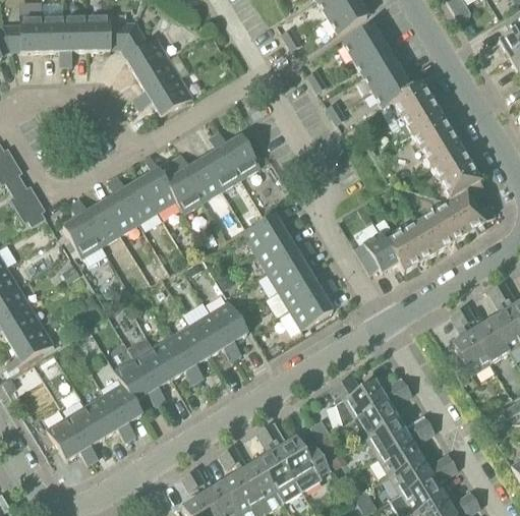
[(319,0),(318,1),(327,17),(354,0),(319,0)]
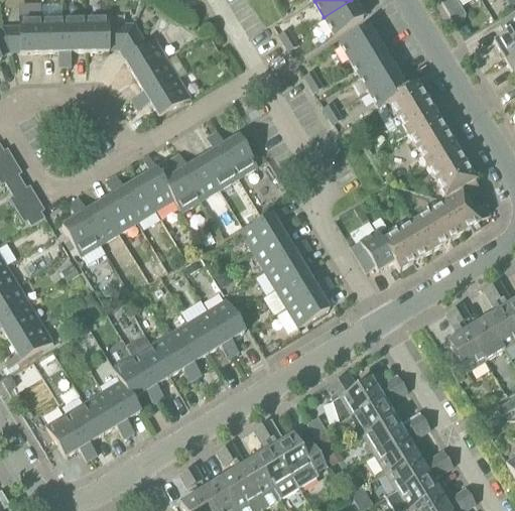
[(351,0),(324,17),(333,31),(335,33),(364,15),(363,13),(355,0),(351,0)]
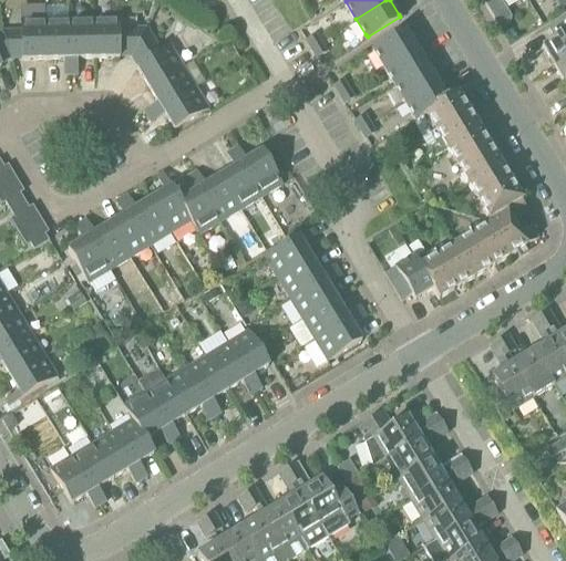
[(501,26),(512,19),(513,13),(504,0),(485,0),(487,4),(493,12),(501,26)]
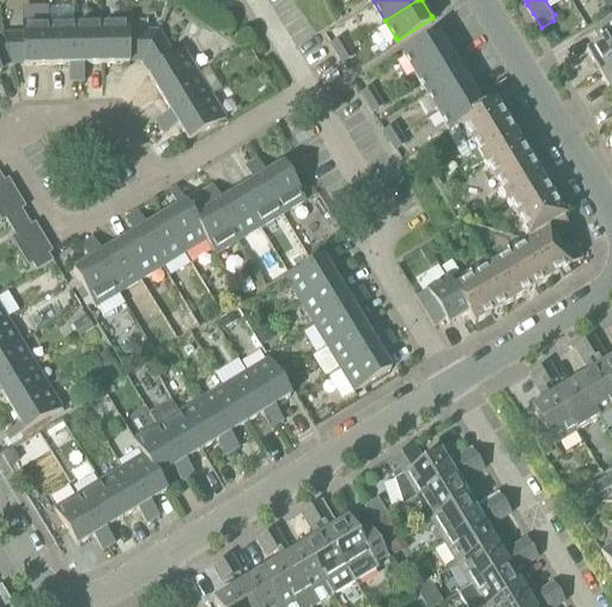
[(611,13),(594,24),(601,37),(586,47),(600,70),(611,62),(611,13)]
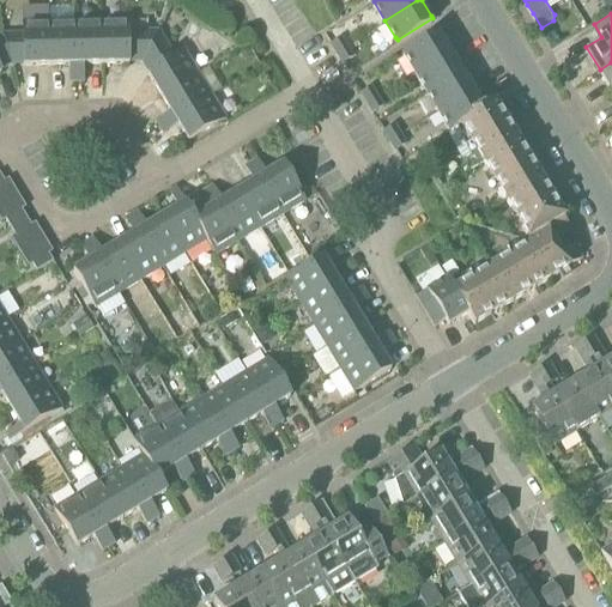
[(126,16),(103,17),(103,60),(131,59),(131,58),(143,58),(159,28),(149,28),(141,28),(129,28),(129,17),(126,17),(126,16)]
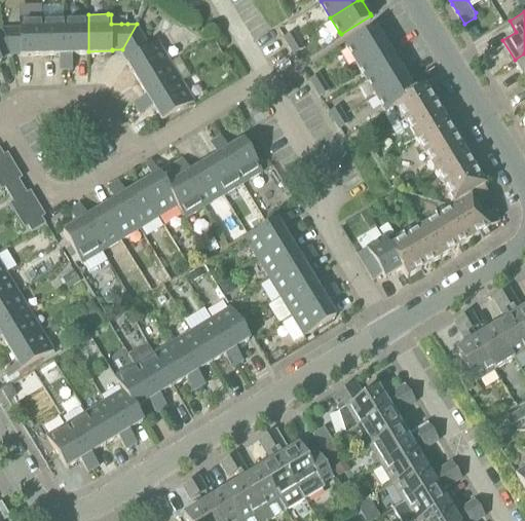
[(5,26),(3,26),(11,52),(19,52),(44,52),(43,14),(41,14),(22,15),(21,15),(20,15),(20,16),(20,25),(15,25),(8,26),(5,26)]
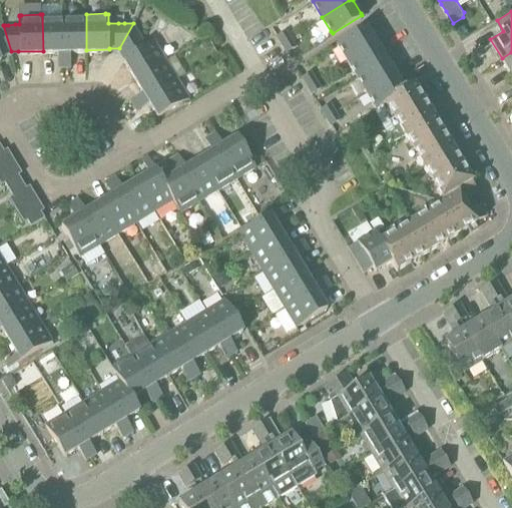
[(44,14),(42,14),(43,51),(59,50),(59,65),(64,65),(65,65),(64,14),(44,14)]
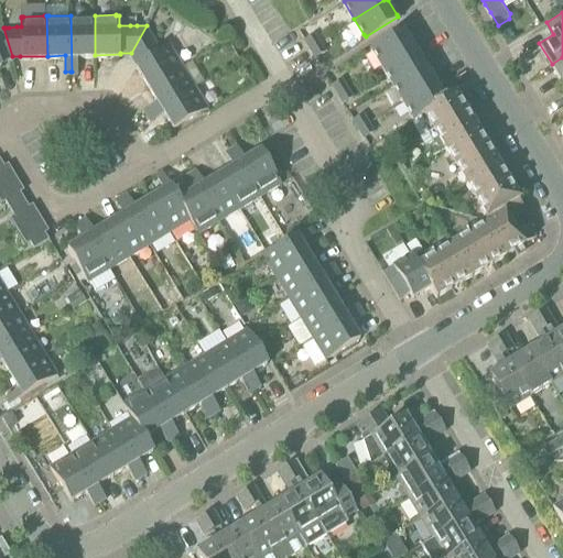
[(95,15),(71,15),(72,72),(78,72),(78,55),(95,55),(95,15)]
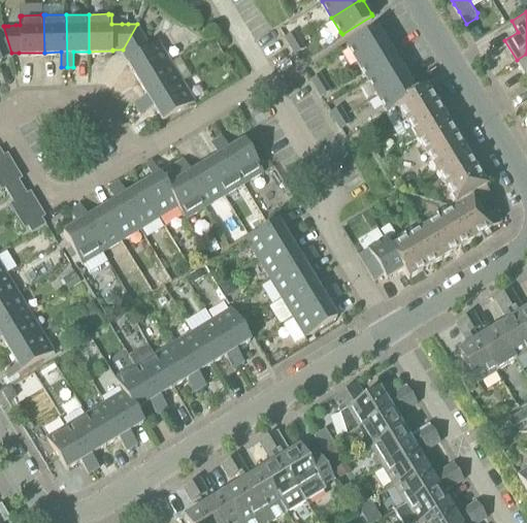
[(137,24),(123,50),(128,59),(127,59),(139,79),(171,60),(160,40),(151,45),(137,24)]
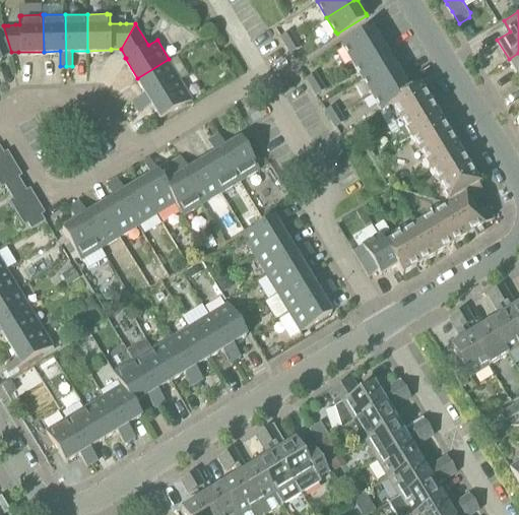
[(372,24),(342,43),(352,60),(382,42),(372,24)]
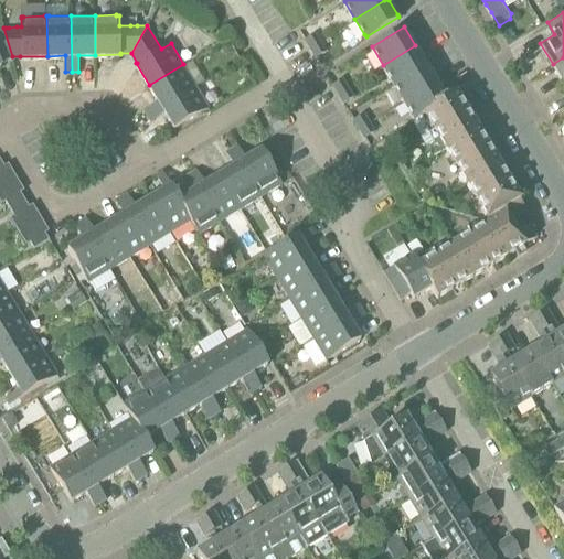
[(0,64),(3,63),(2,62),(12,56),(3,28),(0,29),(0,64)]
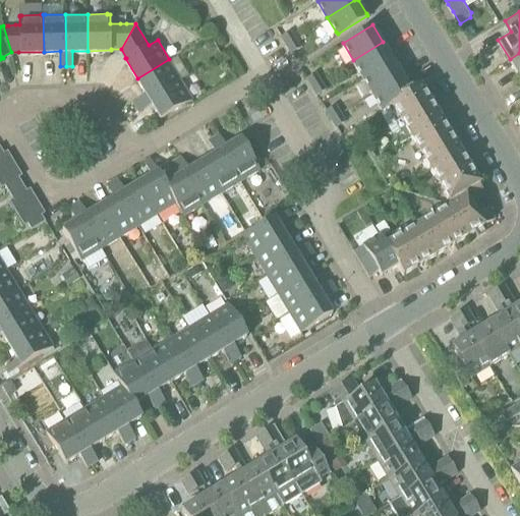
[(282,34),(281,35),(286,43),(296,37),(291,29),(282,34)]
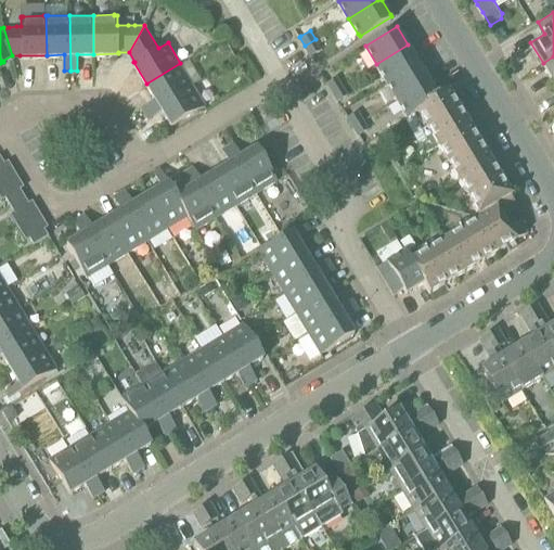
[(316,39),(305,46),(310,54),(311,53),(321,48),(316,39)]
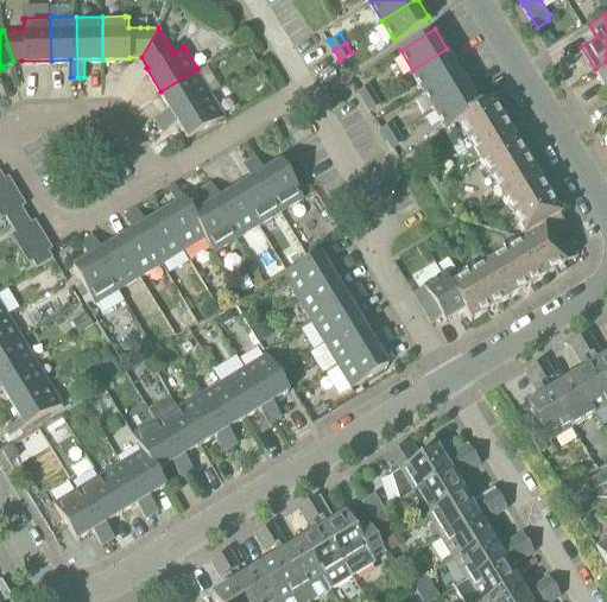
[(447,49),(412,70),(423,88),(459,67),(447,49)]
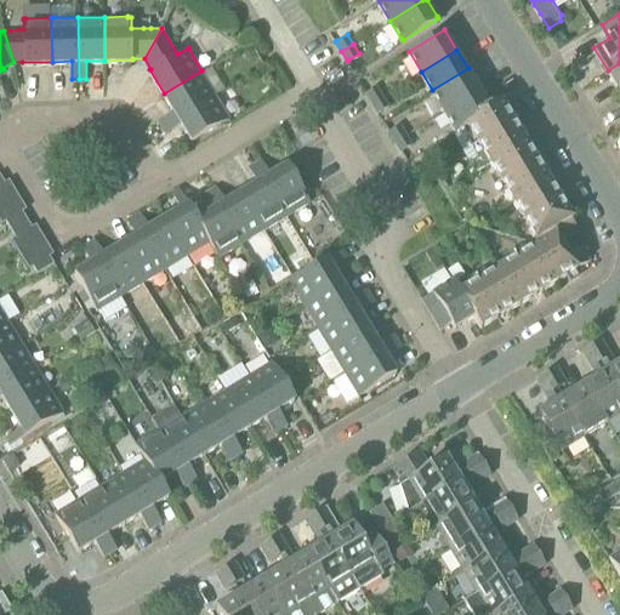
[(619,63),(608,70),(619,89),(619,63)]
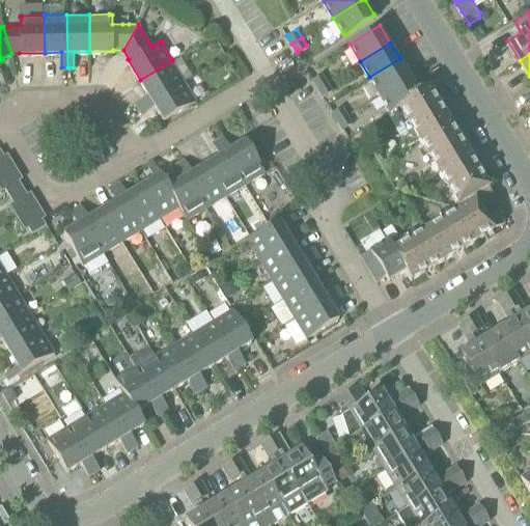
[(400,58),(369,77),(380,93),(410,75),(400,58)]
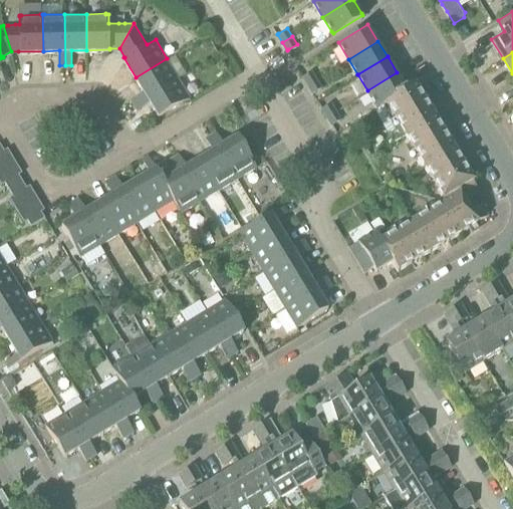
[(141,92),(131,98),(135,103),(179,77),(168,59),(167,58),(136,77),(144,90),(141,92)]
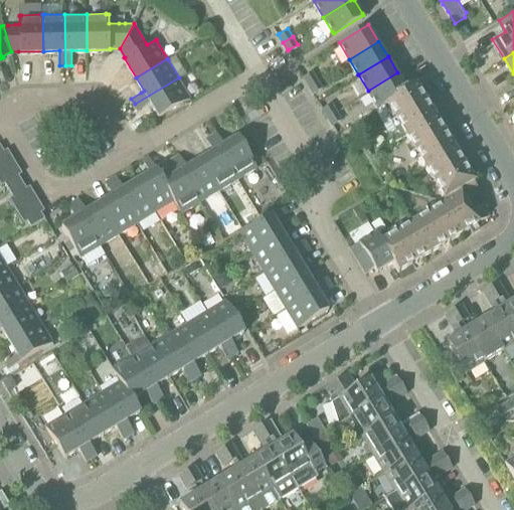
[(304,75),(309,83),(318,77),(313,69),(304,75)]
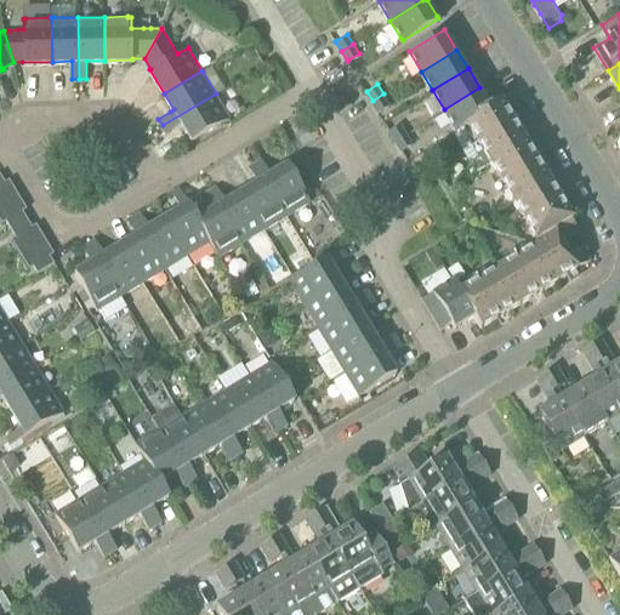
[(479,87),(444,109),(456,130),(467,123),(467,121),(491,107),(479,87)]
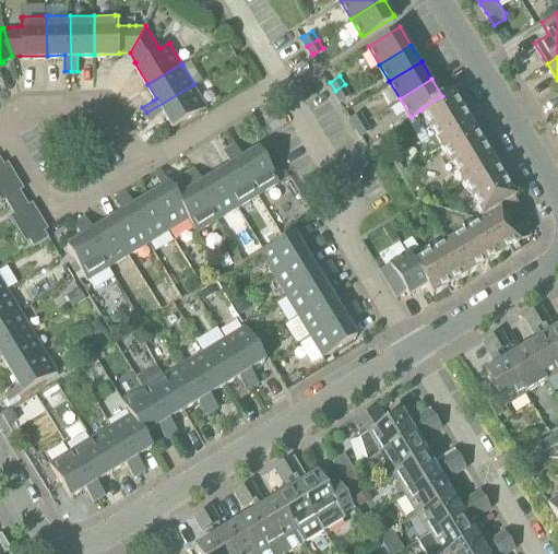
[(194,84),(146,113),(149,117),(150,118),(163,110),(173,126),(206,105),(194,84)]
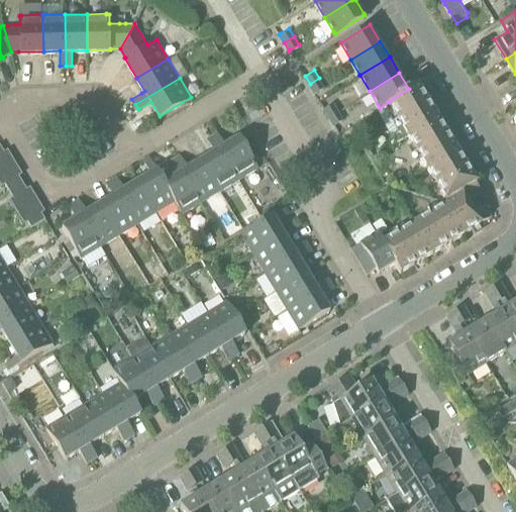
[(310,84),(314,92),(324,86),(319,78),(310,84)]
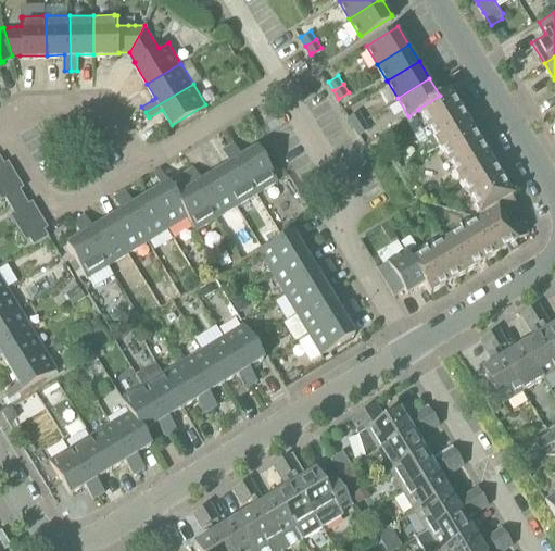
[(413,258),(412,259),(426,280),(425,280),(430,290),(503,247),(518,238),(528,232),(525,226),(520,220),(512,225),(504,214),(519,204),(511,190),(450,89),(445,92),(440,96),(418,109),(418,110),(482,216),(413,258)]
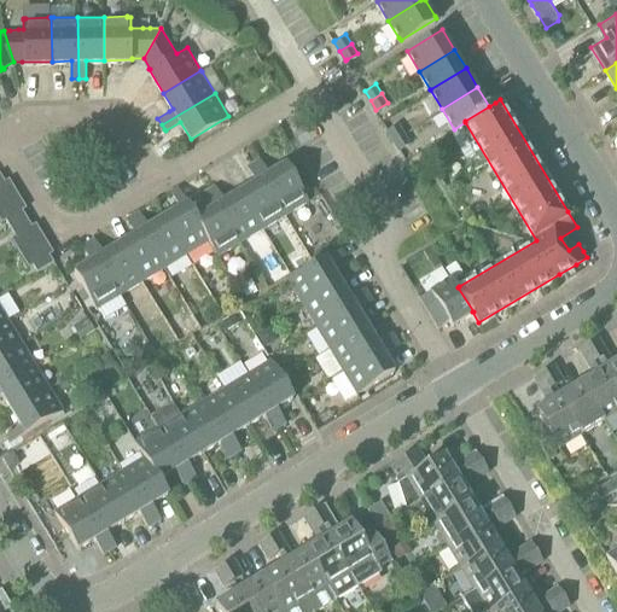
[(388,128),(394,139),(406,132),(400,121),(388,128)]
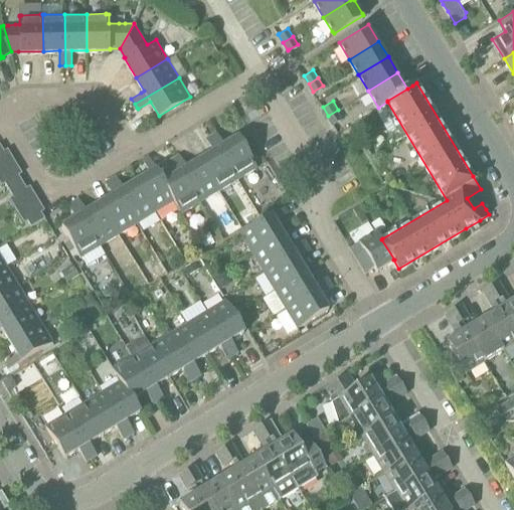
[(338,110),(328,116),(332,123),(333,123),(342,117),(338,110)]
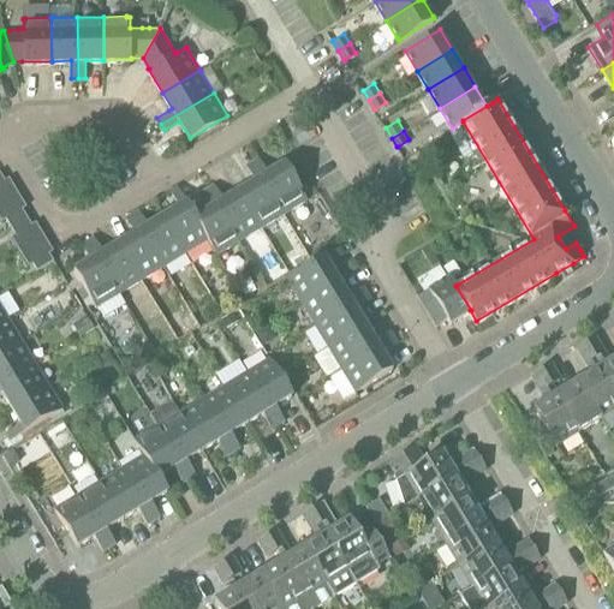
[(258,155),(252,159),(285,212),(308,197),(285,160),(268,171),(258,155)]
